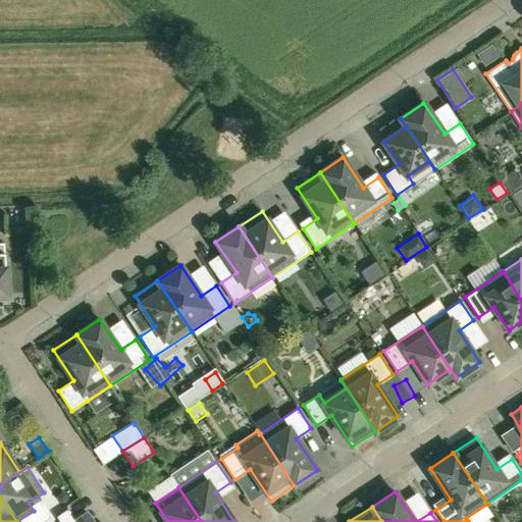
[(49,521),(43,510),(25,520),(27,521),(49,521)]
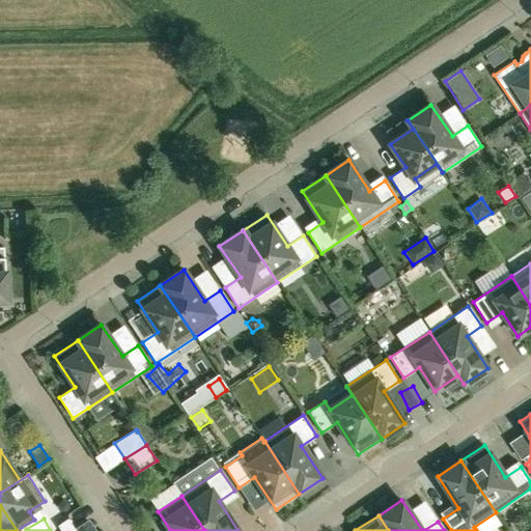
[(57,526),(60,530),(71,530),(75,529),(67,519),(57,526)]
